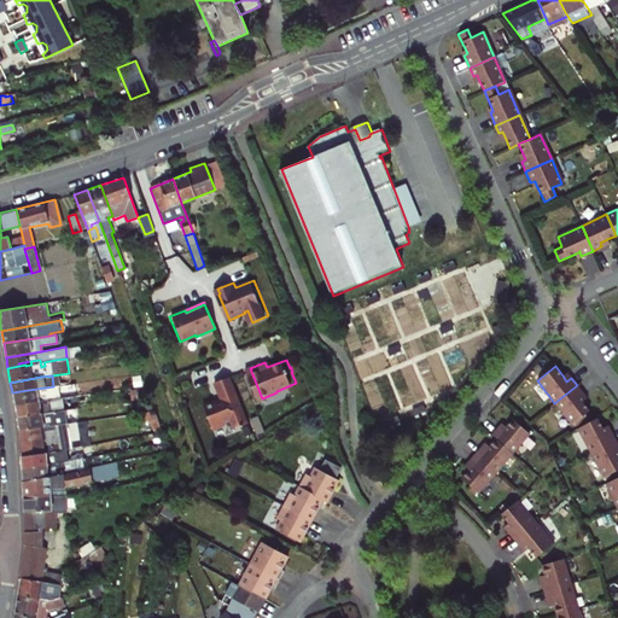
[(249,424),(229,377),(214,384),(220,397),(223,398),(221,403),(215,403),(214,401),(203,406),(213,431),(225,426),(223,424),(229,421),(232,420),(234,429),(240,426),(240,427),(249,424)]
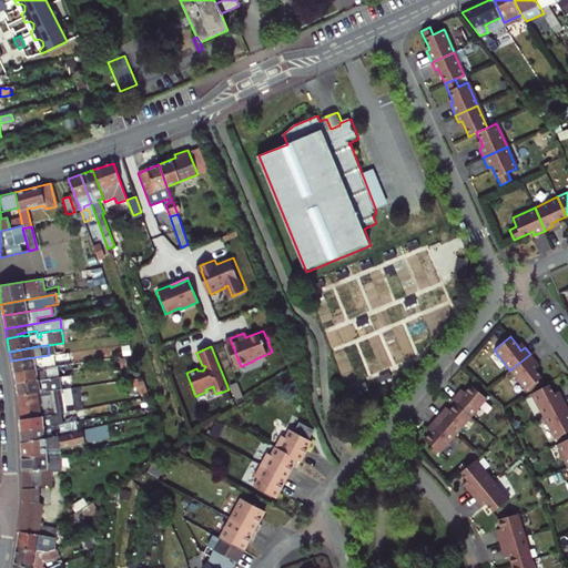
[(536,361),(530,354),(509,371),(525,389),(541,377),(535,368),(531,364),(536,361)]
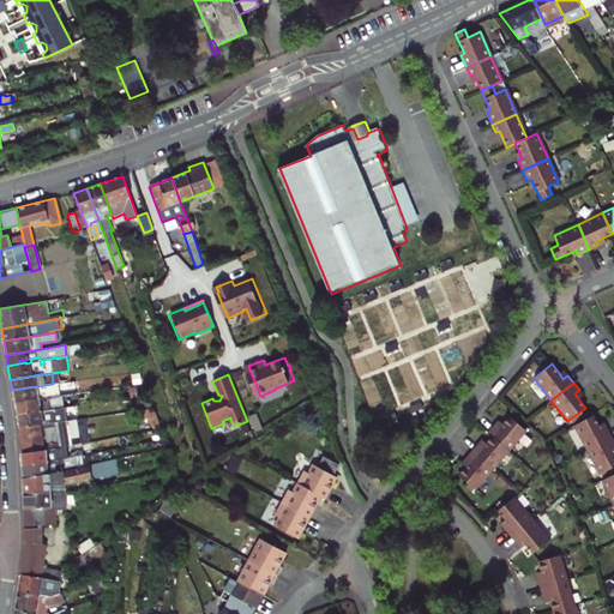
[(12,390),(14,402),(59,396),(74,393),(73,384),(58,386),(58,384),(53,384),(12,390)]
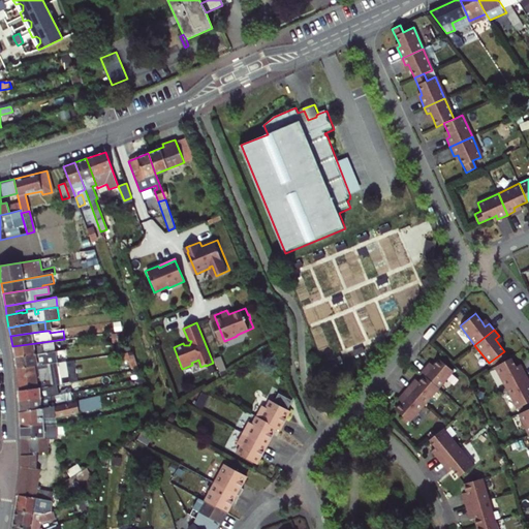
[(12,346),(14,358),(50,352),(53,351),(51,341),(12,346)]
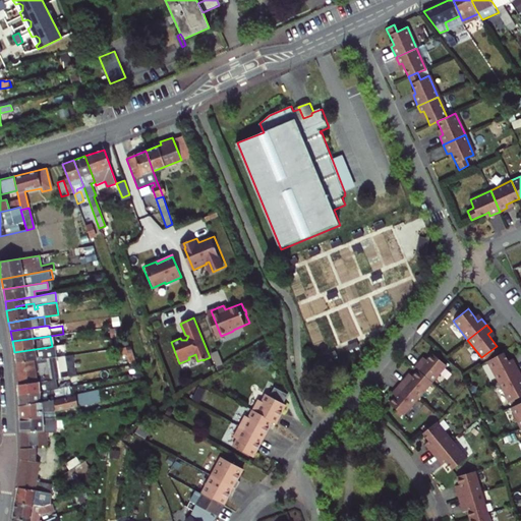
[(14,352),(16,362),(41,359),(51,357),(49,347),(14,352)]
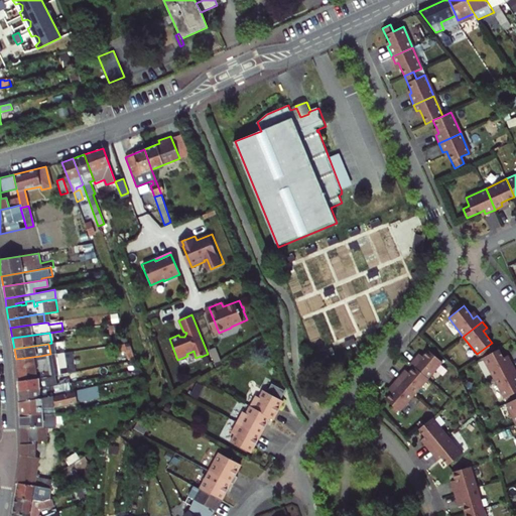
[(217,347),(212,349),(216,360),(221,359),(217,347)]
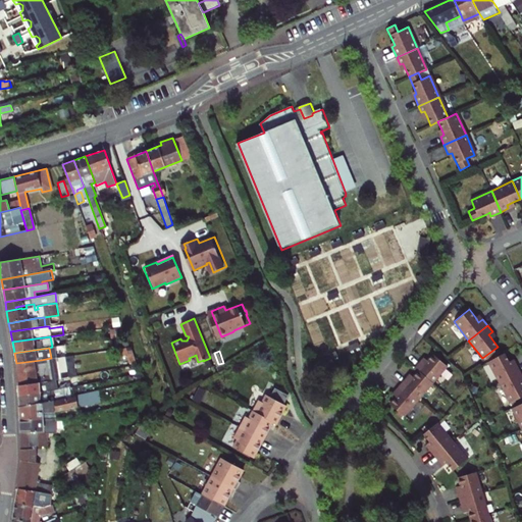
[(505,353),(487,362),(499,383),(520,371),(516,364),(512,367),(509,362),(505,353)]
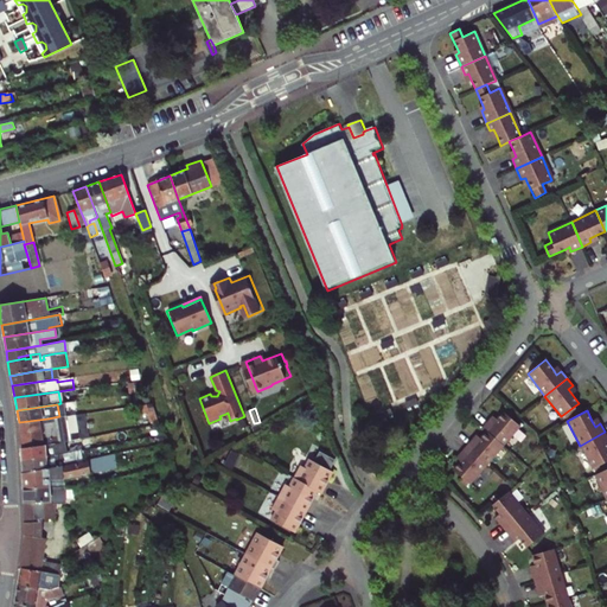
[(483,428),(487,432),(504,446),(522,427),(505,411),(498,420),(493,425),(490,421),(483,428)]
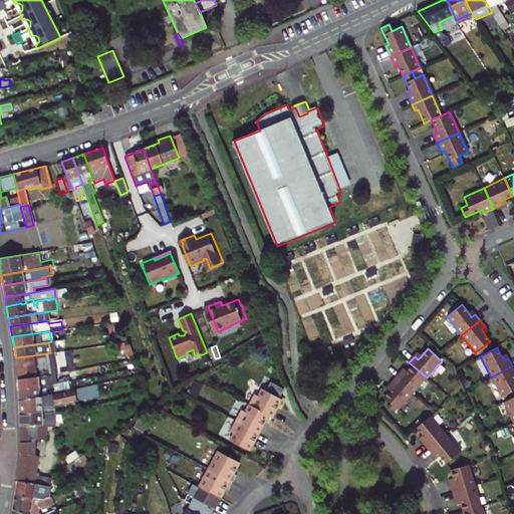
[(20,379),(42,376),(40,364),(42,363),(40,354),(16,357),(20,379)]
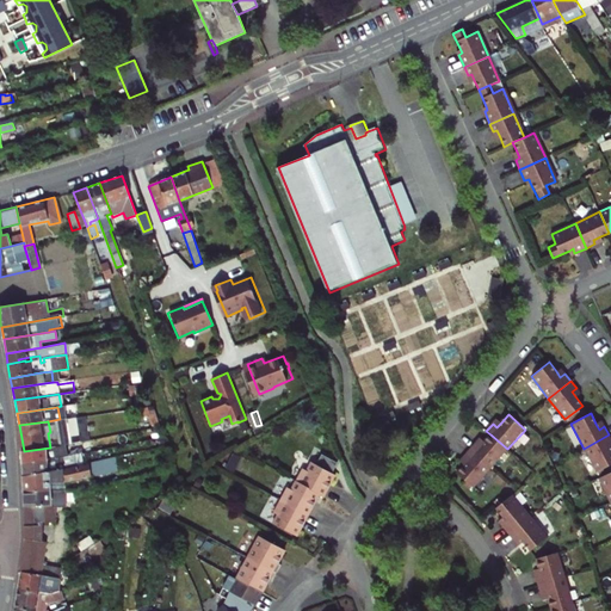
[(475,443),(469,450),(491,468),(507,449),(491,434),(485,442),(480,446),(475,443)]
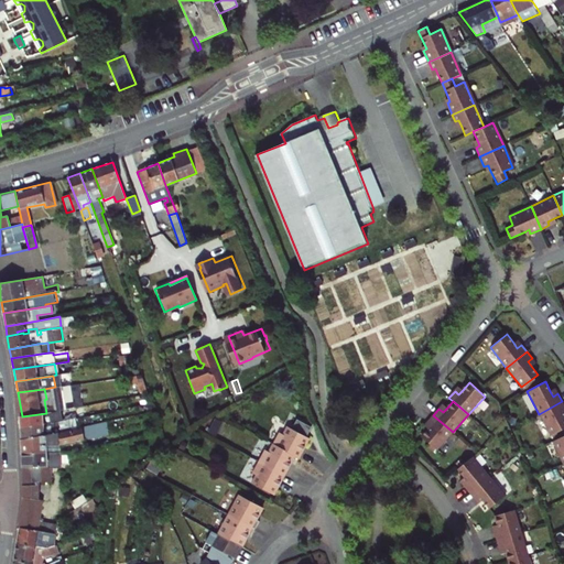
[(563,405),(562,401),(539,414),(550,435),(563,427),(563,416),(561,411),(563,409),(563,405)]
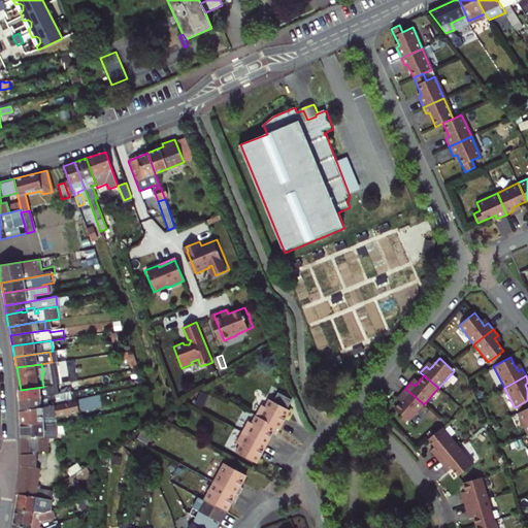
[(18,391),(18,399),(39,398),(64,393),(71,392),(70,388),(54,390),(53,385),(43,387),(21,390),(18,391)]
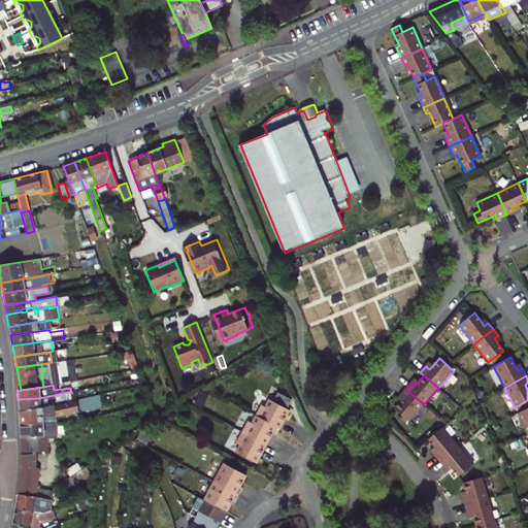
[(404,398),(400,402),(395,408),(409,421),(424,404),(405,389),(400,394),(404,398)]
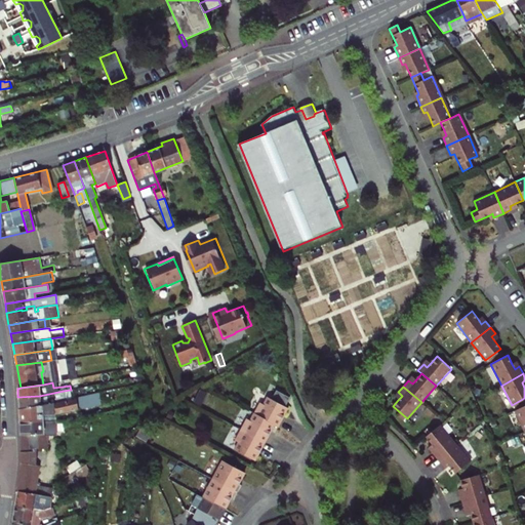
[(258,401),(252,412),(273,423),(276,426),(286,407),(284,405),(288,397),(275,390),(270,398),(266,396),(261,403),(258,401)]
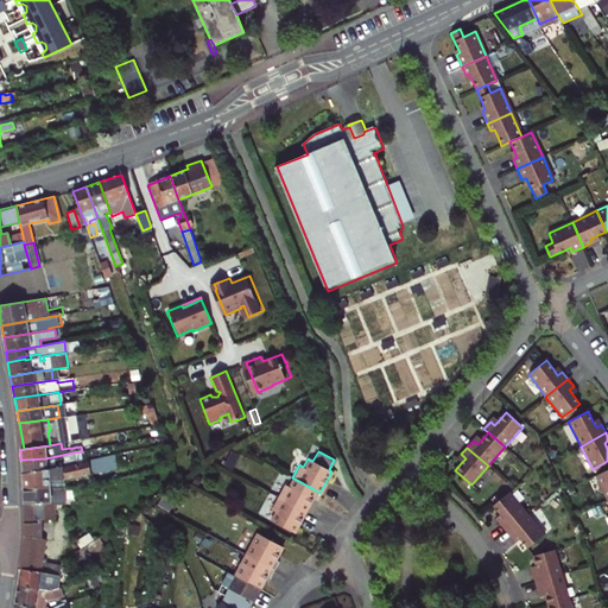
[(20,460),(23,475),(75,463),(74,453),(45,458),(20,460)]
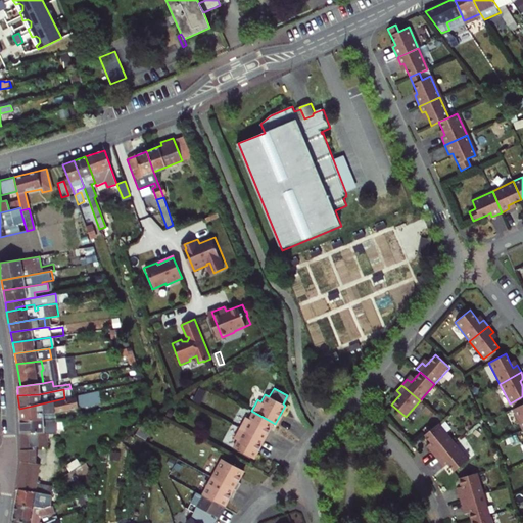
[(19,409),(19,422),(55,421),(54,412),(86,406),(84,394),(64,398),(19,409)]
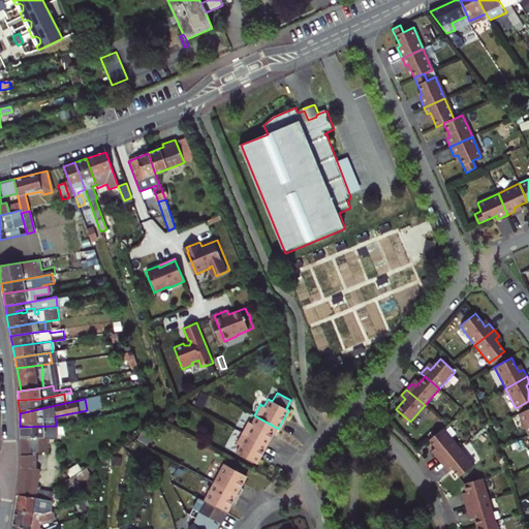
[(528,408),(518,414),(527,436),(528,435),(528,408)]
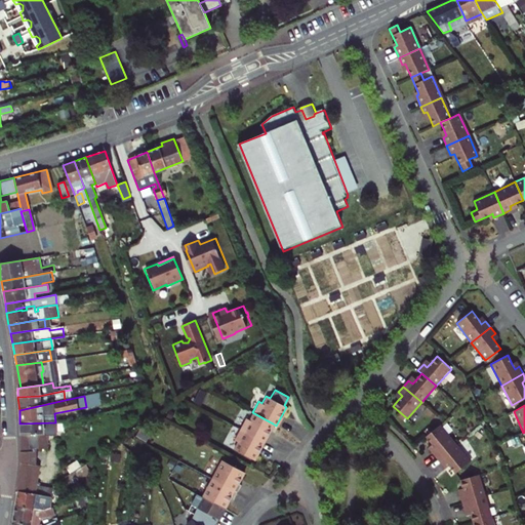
[(245,418),(239,429),(264,441),(273,423),(252,412),(248,419),(245,418)]
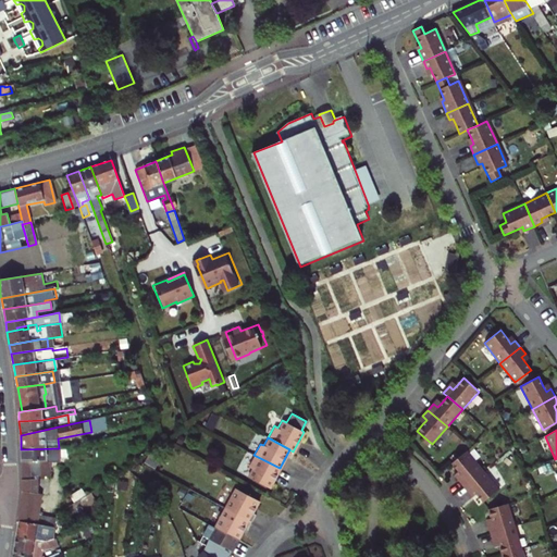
[(103,441),(88,444),(91,457),(107,454),(103,441)]
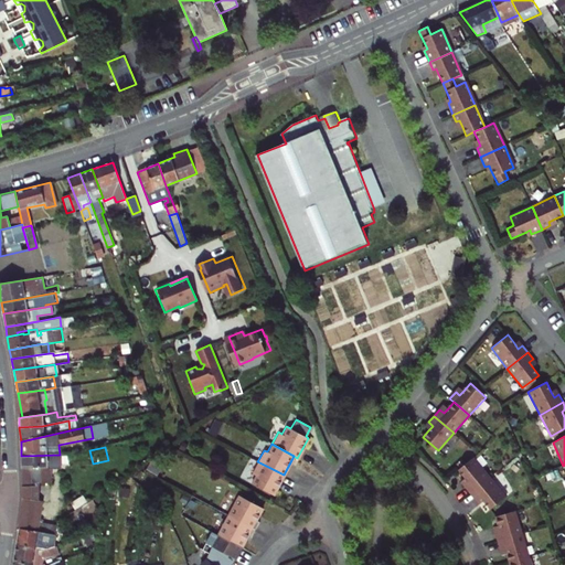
[(60,455),(21,456),(22,487),(34,487),(34,482),(49,481),(48,469),(55,469),(56,466),(61,466),(60,455)]
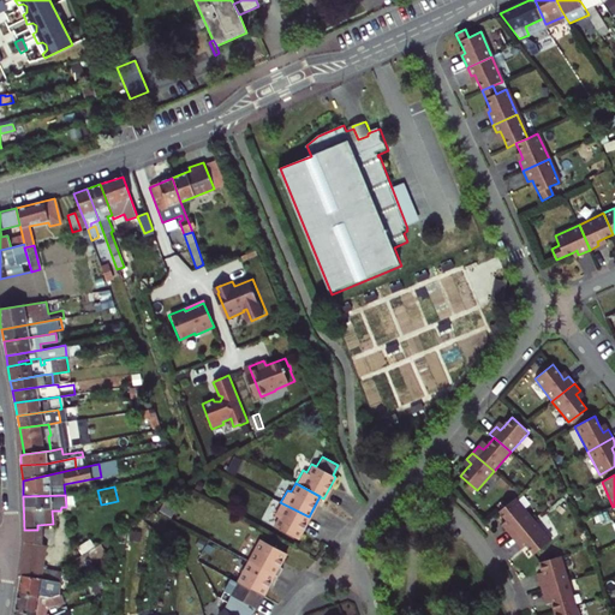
[(505,532),(509,538),(531,520),(514,500),(496,514),(503,523),(508,529),(505,532)]
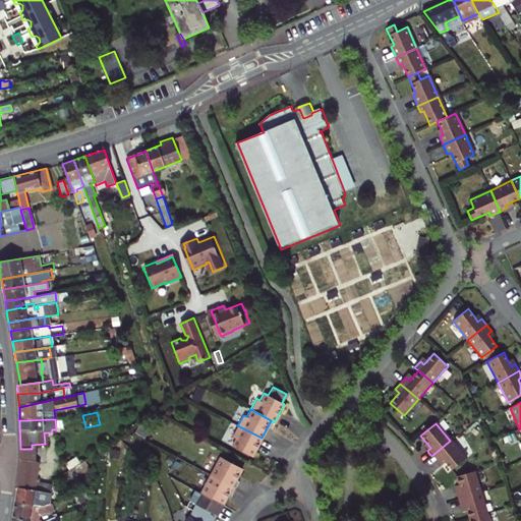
[(231,446),(251,456),(262,438),(237,425),(232,436),(235,438),(231,446)]
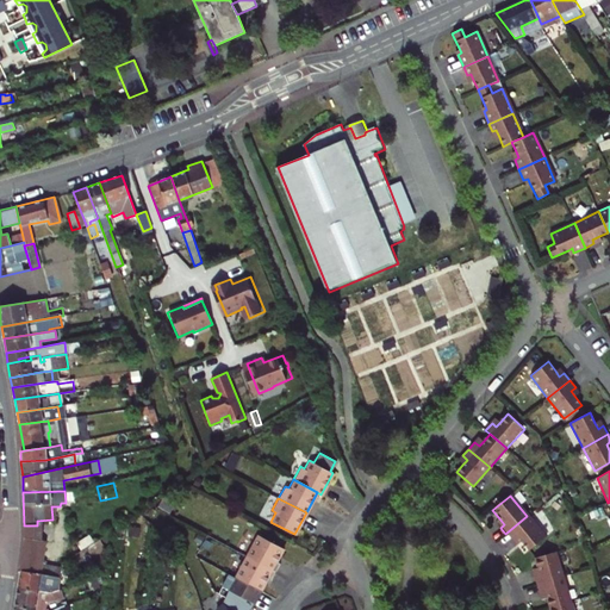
[(515,537),(520,543),(526,549),(543,535),(527,516),(505,534),(511,541),(515,537)]
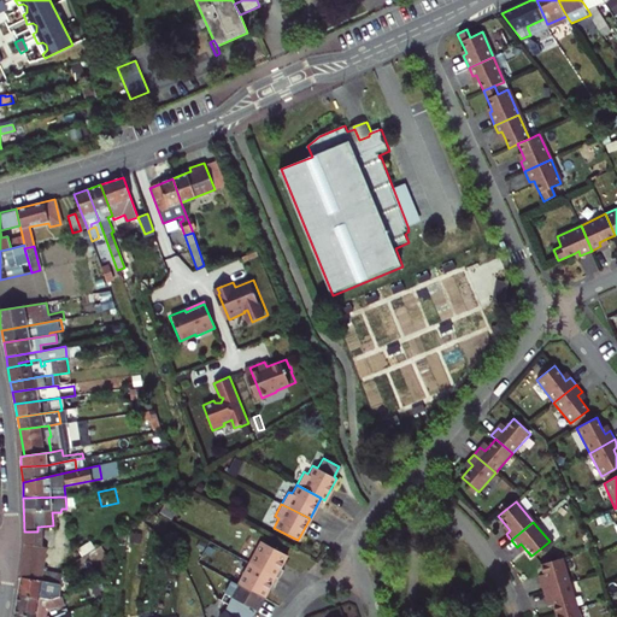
[(24,532),(24,544),(39,546),(37,532),(24,532)]
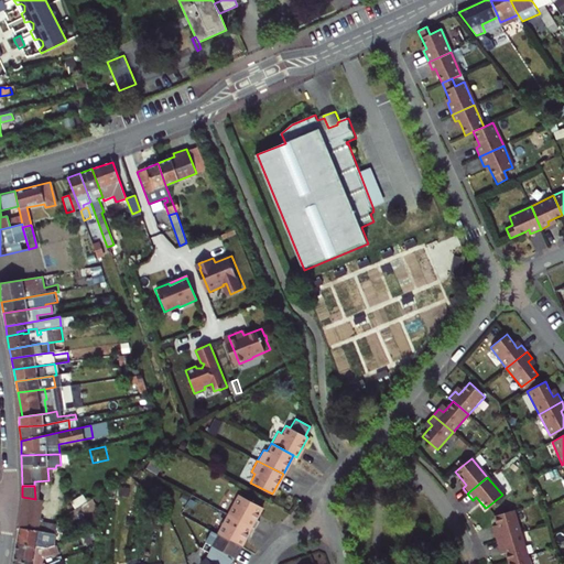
[(84,487),(79,490),(87,502),(91,500),(84,487)]
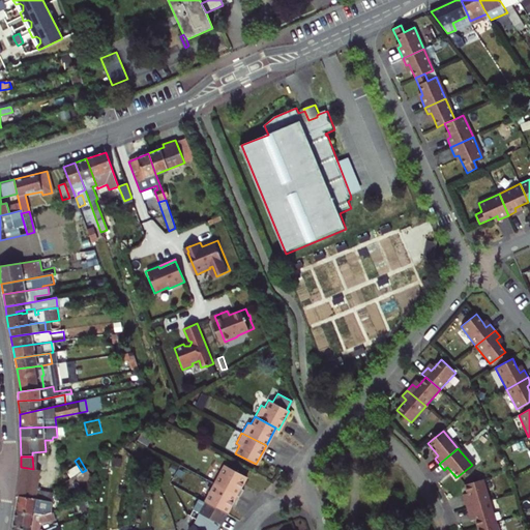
[(17,496),(52,503),(53,503),(55,490),(82,472),(75,461),(55,473),(33,469),(21,467),(17,496)]
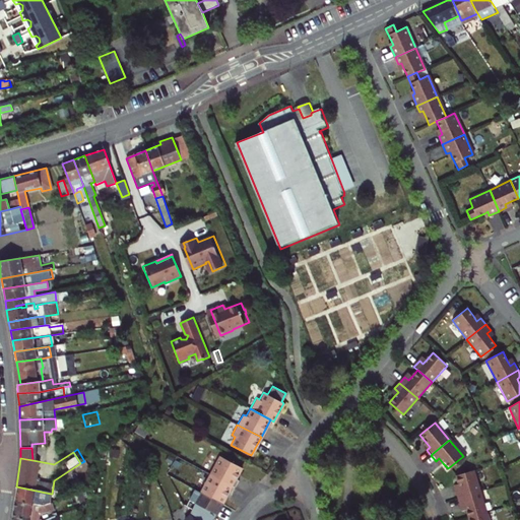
[(219,456),(210,474),(235,488),(239,479),(236,477),(242,467),(219,456)]
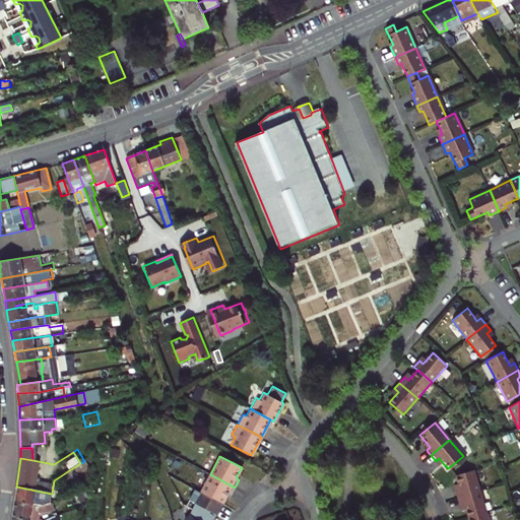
[(455,499),(478,492),(471,470),(454,476),(457,485),(458,491),(453,492),(455,499)]
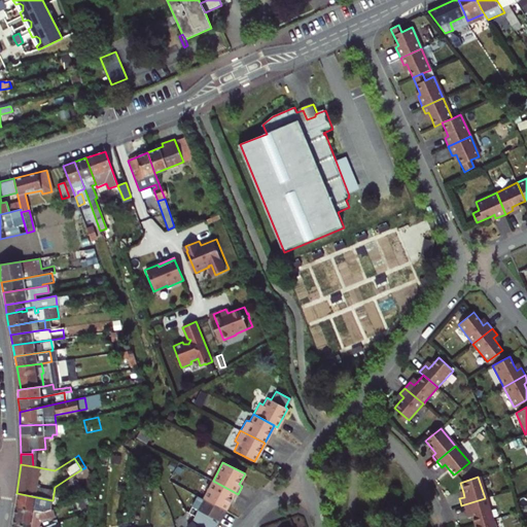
[(234,501),(238,494),(213,481),(203,499),(197,496),(191,506),(198,510),(191,520),(195,523),(198,526),(216,526),(219,522),(231,499),(234,501)]
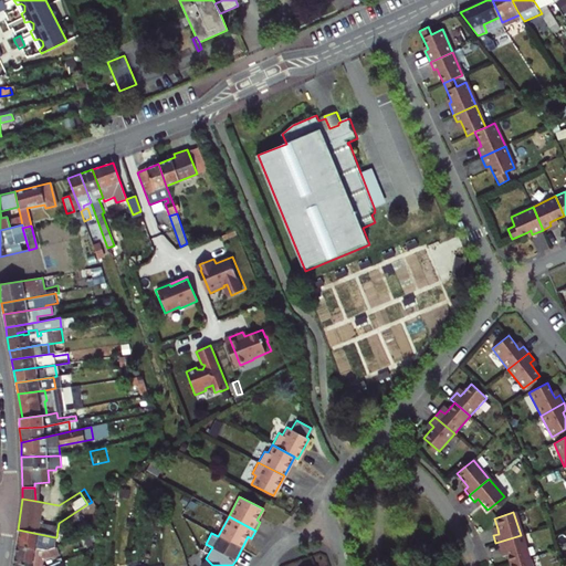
[(18,530),(16,545),(46,549),(54,547),(55,537),(18,530)]
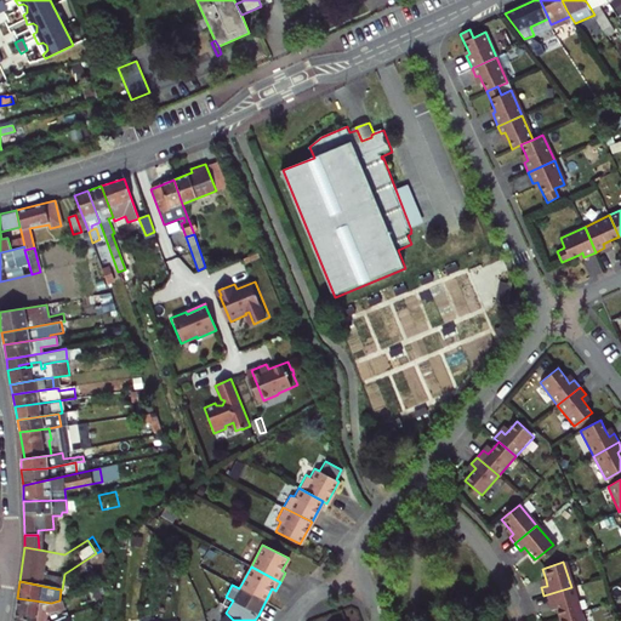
[(557,619),(579,613),(571,587),(543,596),(547,608),(553,605),(554,611),(557,619)]
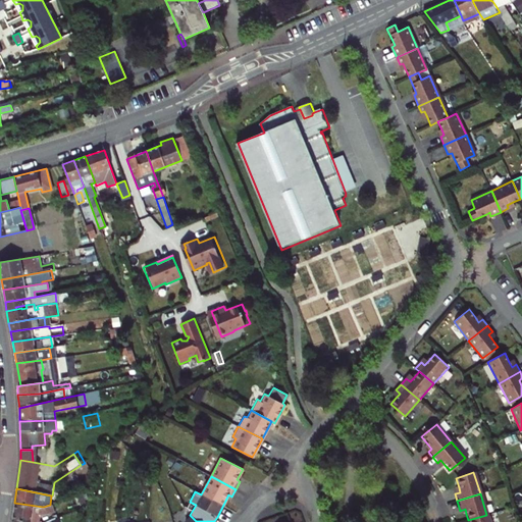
[(14,503),(12,520),(23,521),(37,521),(39,515),(42,515),(52,511),(50,505),(43,507),(14,503)]
